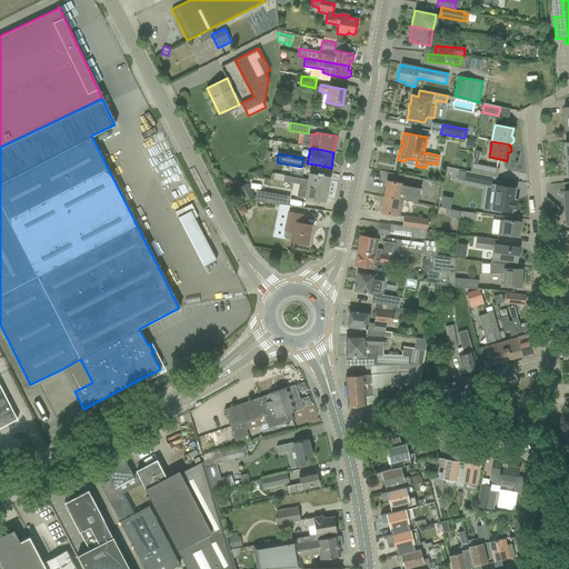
[(498,169),(488,167),(472,163),(470,172),(492,177),(496,177),(498,169)]
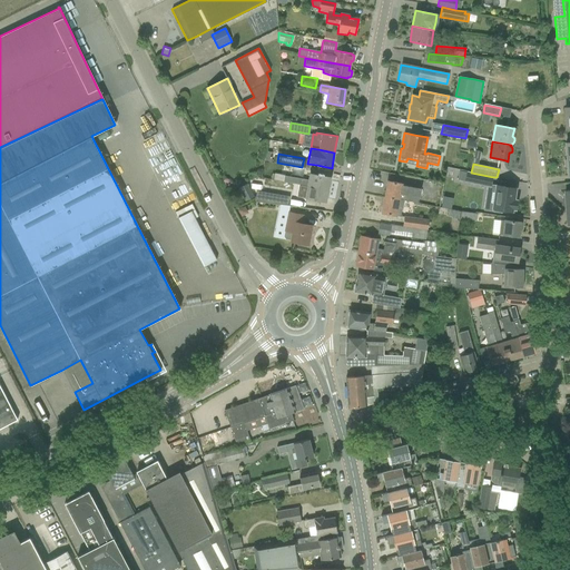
[(467,172),(464,183),(491,188),(493,177),(471,173),(467,172)]
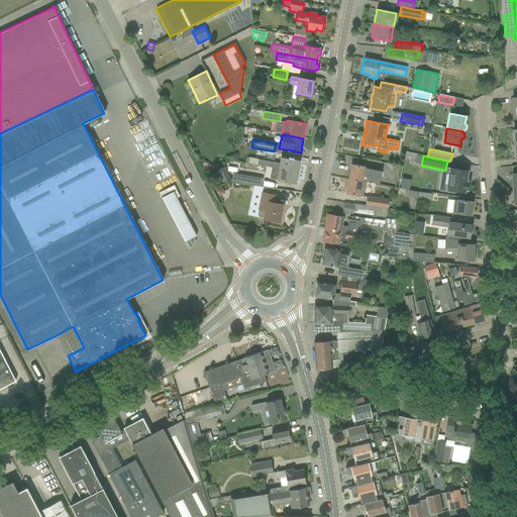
[(247,158),(246,163),(247,163),(256,165),(272,168),(297,172),(299,161),(281,158),(280,164),(273,163),(265,161),(257,160),(257,159),(249,158),(248,159),(247,158)]
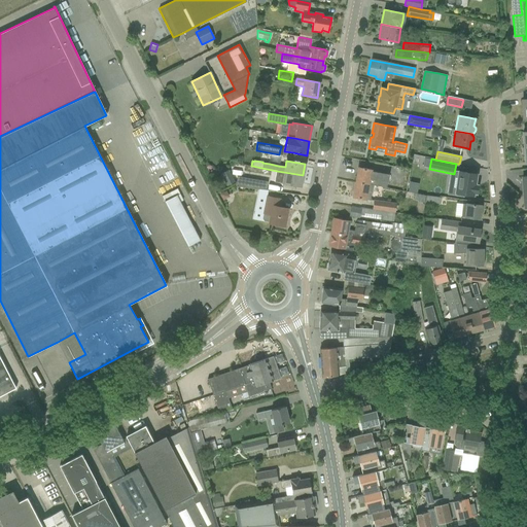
[(358,168),(355,182),(374,186),(374,185),(387,188),(389,175),(371,171),(372,170),(358,168)]
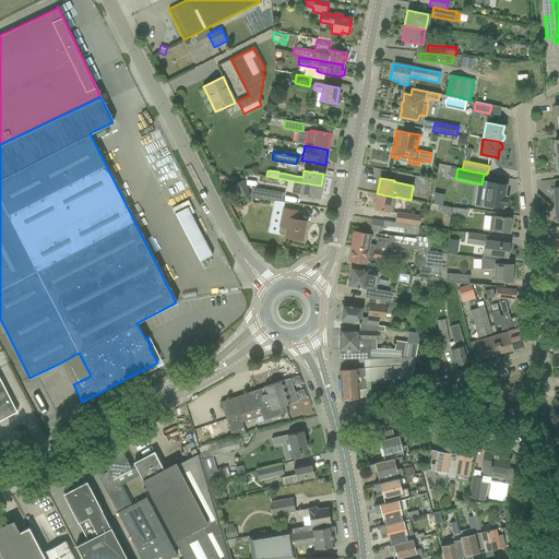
[(248,193),(241,180),(234,183),(241,197),(248,193)]
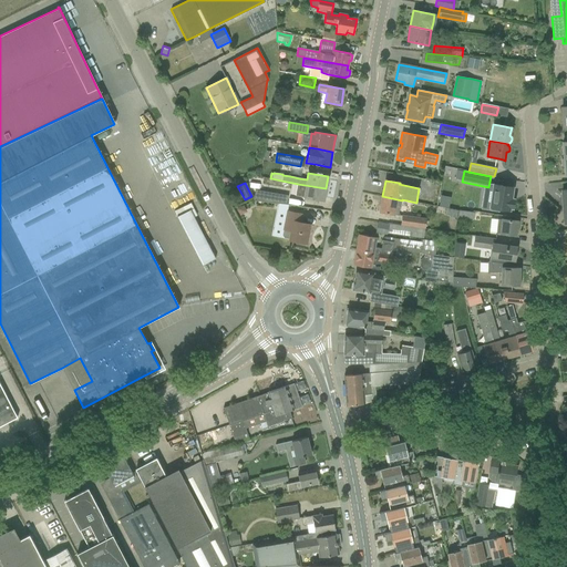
[(297,189),(296,196),(300,197),(303,197),(303,199),(309,200),(318,203),(319,199),(323,200),(326,188),(298,184),(297,189)]
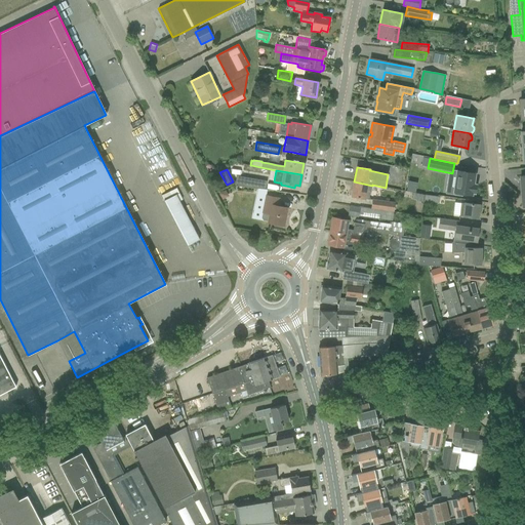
[(456,170),(453,195),(461,197),(462,194),(472,195),(472,193),(474,193),(476,185),(473,185),(475,173),(456,170)]
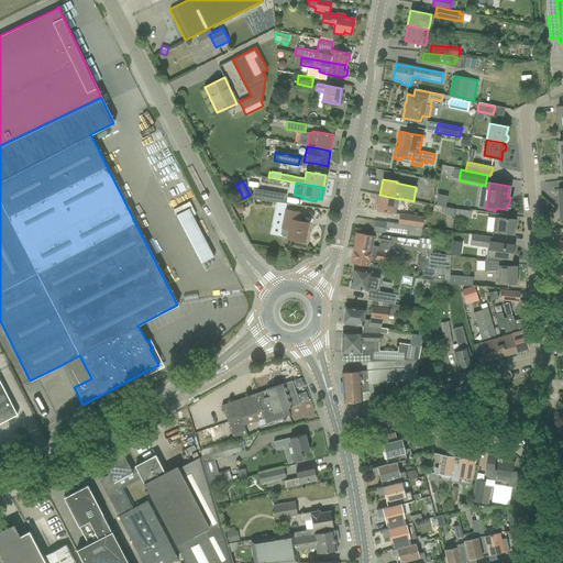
[(253,195),(252,195),(254,199),(261,200),(284,203),(285,195),(262,190),(253,189),(253,195)]
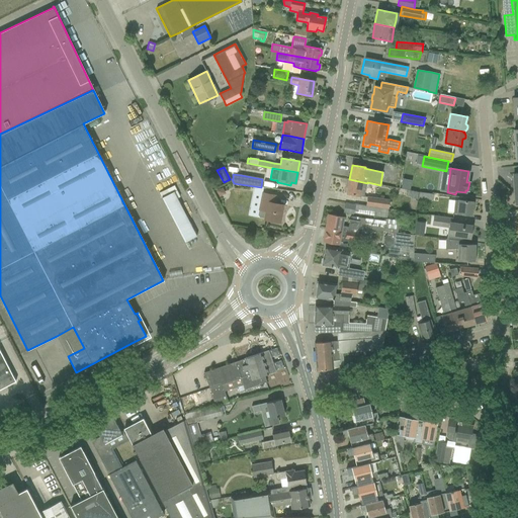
[(367,183),(349,179),(346,193),(363,197),(365,190),(367,183)]
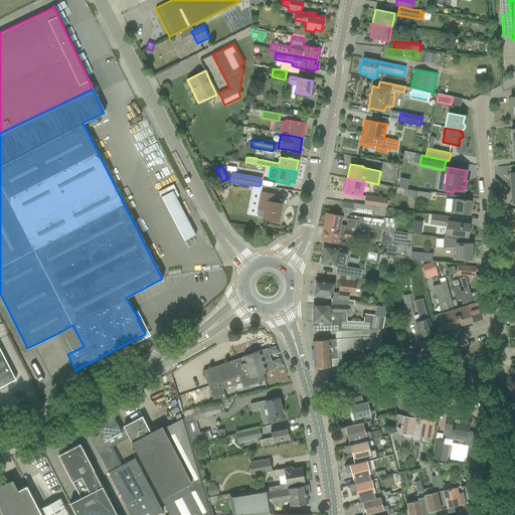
[(173,185),(160,191),(162,195),(175,189),(173,185)]
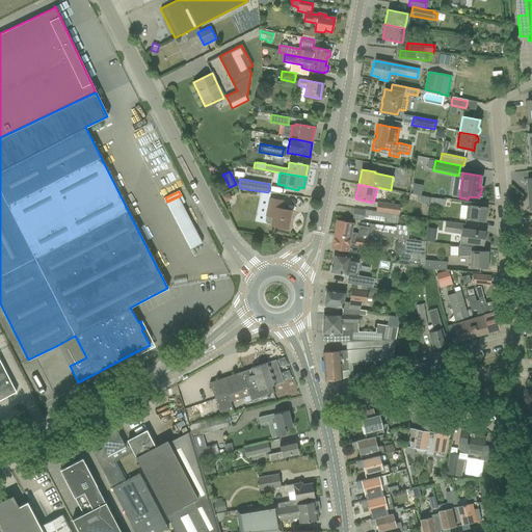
[(229,192),(222,195),(225,203),(232,198),(229,192)]
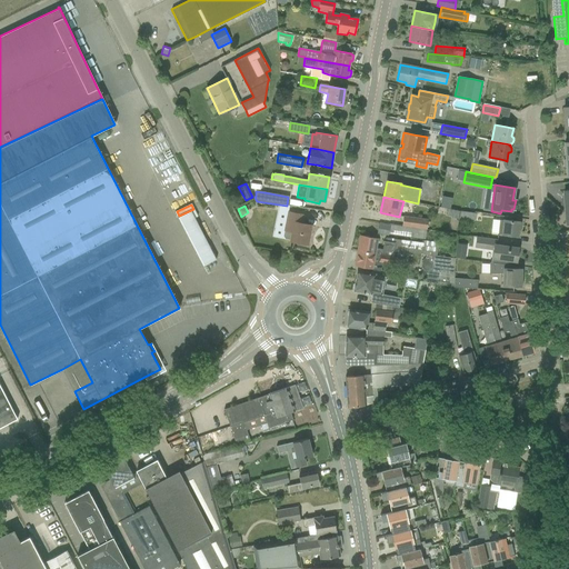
[(459,211),(448,209),(446,216),(451,217),(451,218),(457,219),(459,211)]
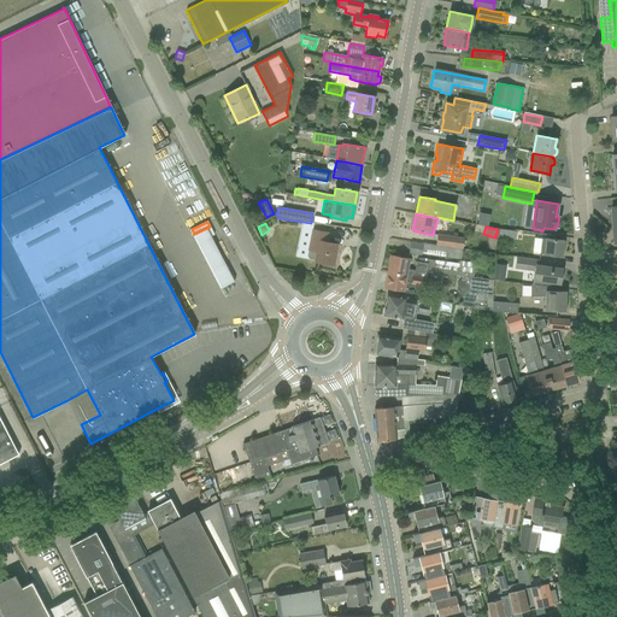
[(206,229),(194,235),(221,288),(234,281),(206,229)]
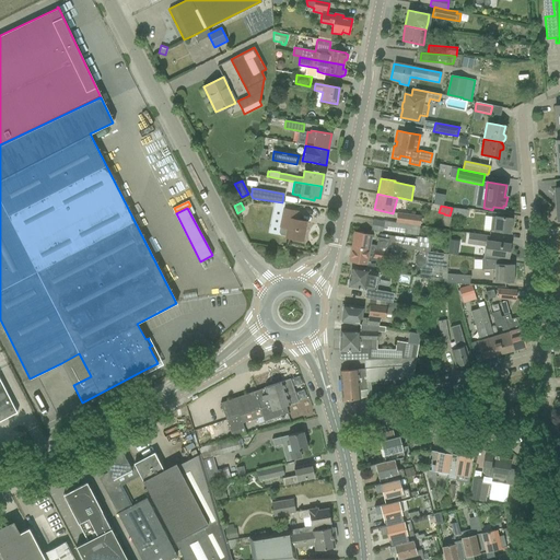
[(279,226),(280,226),(279,232),(280,235),(286,236),(286,237),(302,241),(306,222),(298,220),(299,211),(282,208),(279,226)]
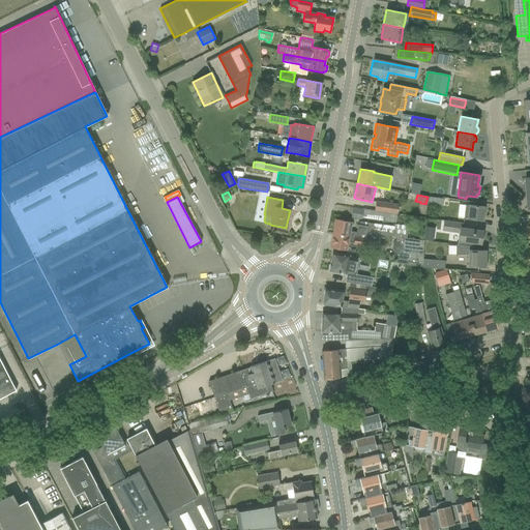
[(374,211),(396,214),(399,204),(376,201),(374,211)]
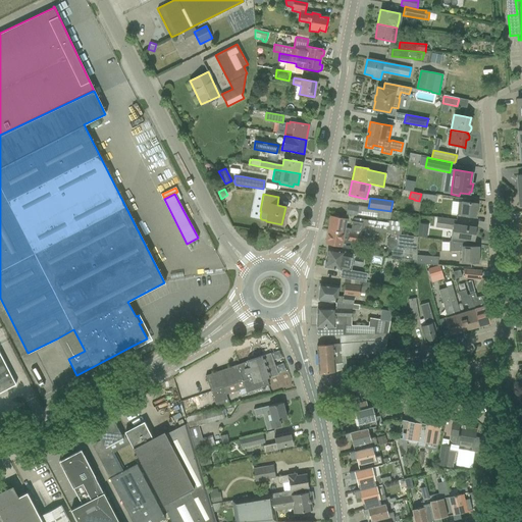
[(457,214),(457,215),(460,215),(475,216),(475,215),(475,211),(477,211),(478,204),(476,204),(476,203),(461,202),(458,202),(457,214)]
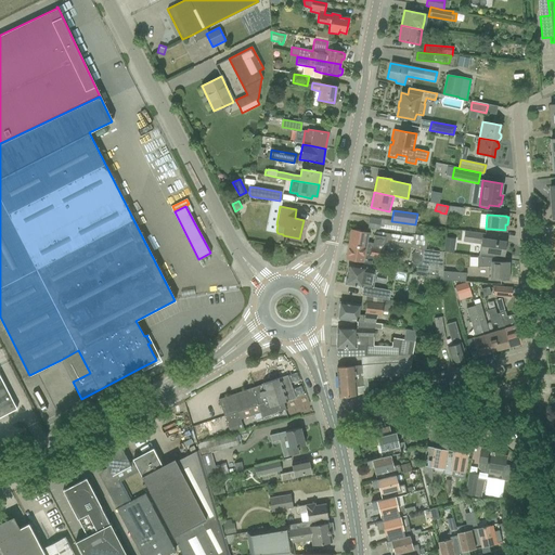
[(381,219),(381,220),(370,218),(368,228),(378,230),(378,229),(414,233),(415,224),(391,221),(381,219)]
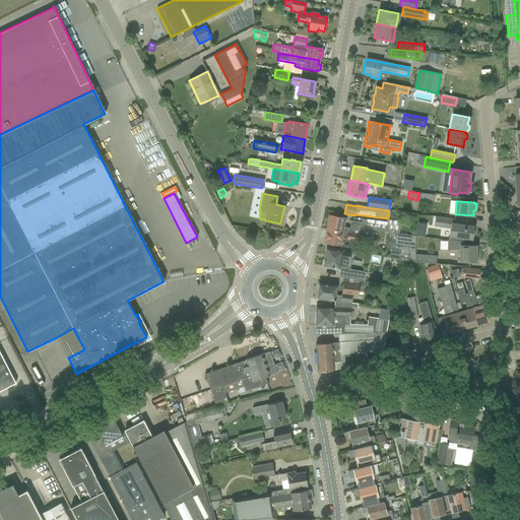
[(329,214),(326,229),(359,235),(360,229),(361,222),(351,220),(350,220),(349,228),(343,226),(345,217),(329,214)]
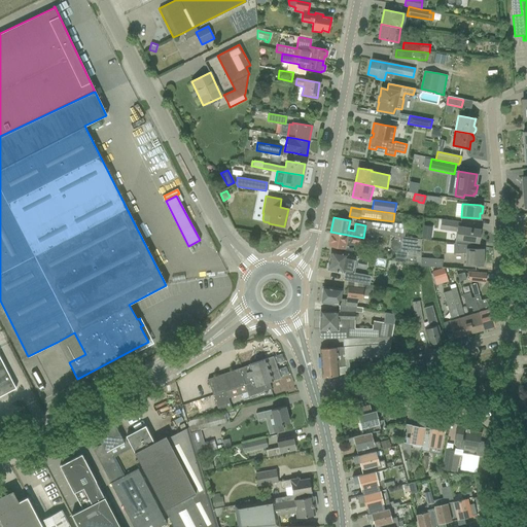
[(460,221),(450,220),(441,219),(440,230),(456,232),(456,239),(455,244),(472,246),(473,242),(479,242),(479,241),(480,240),(481,235),(480,234),(480,230),(459,226),(460,221)]
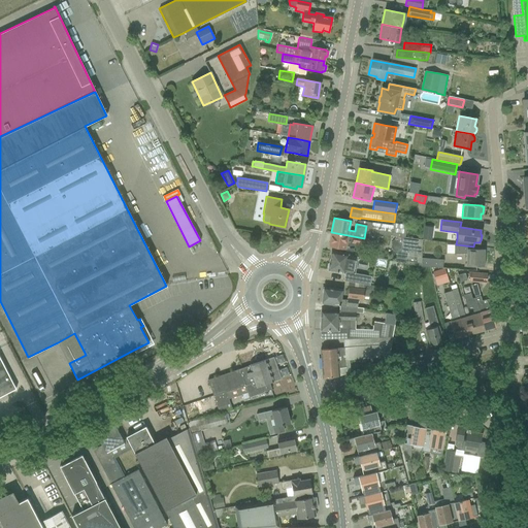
[(357,221),(357,224),(366,226),(365,232),(377,234),(382,234),(395,236),(401,237),(405,238),(406,225),(393,224),(393,226),(357,221)]
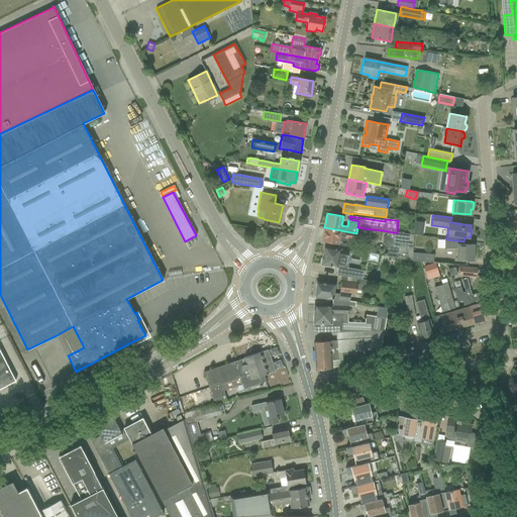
[(356,233),(324,227),(322,241),(338,244),(345,245),(347,238),(359,240),(359,238),(368,240),(370,229),(357,227),(356,233)]
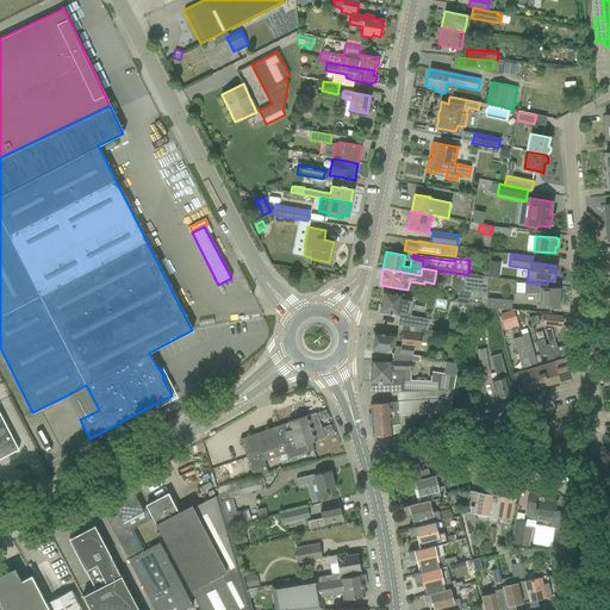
[(452,282),(452,287),(454,291),(456,291),(459,291),(462,288),(462,284),(462,282),(464,282),(464,274),(456,273),(455,278),(453,280),(453,281),(452,282)]
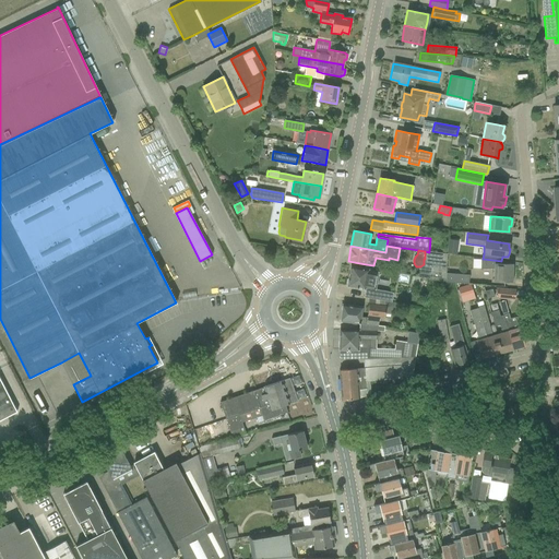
[(513,272),(512,272),(512,264),(501,264),(501,261),(483,259),(480,258),(480,269),(495,269),(494,281),(511,282),(511,281),(513,281),(513,272)]
